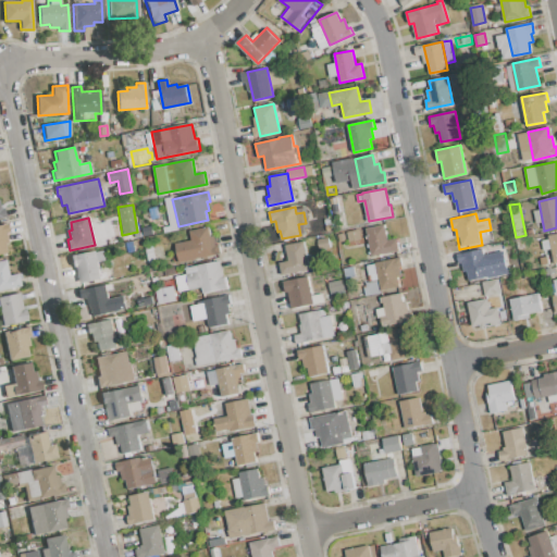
[(0,254),(0,224),(8,223),(10,233),(5,234),(9,244),(4,244),(7,252),(0,254)]
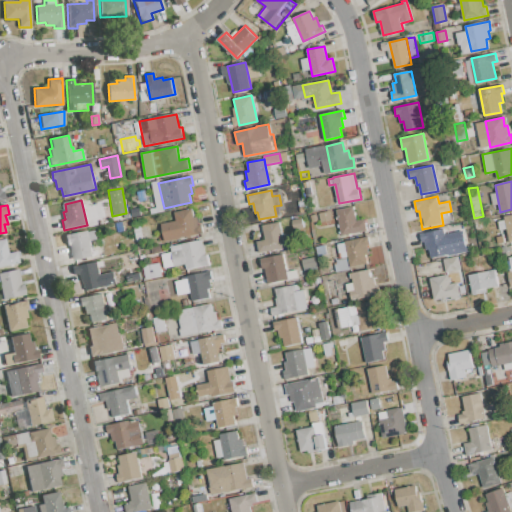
[(336,209),(353,206),(356,220),(364,218),(367,231),(342,236),(336,209)]
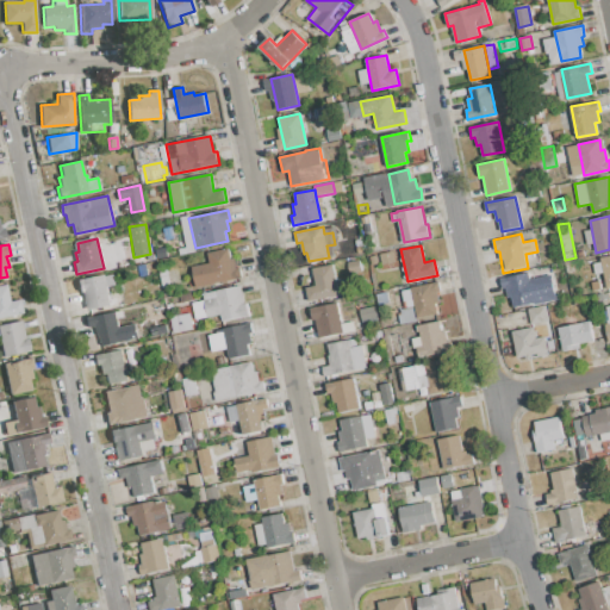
[(192,267),(210,263),(207,254),(228,249),(230,259),(234,257),(238,278),(197,286),(192,267)]
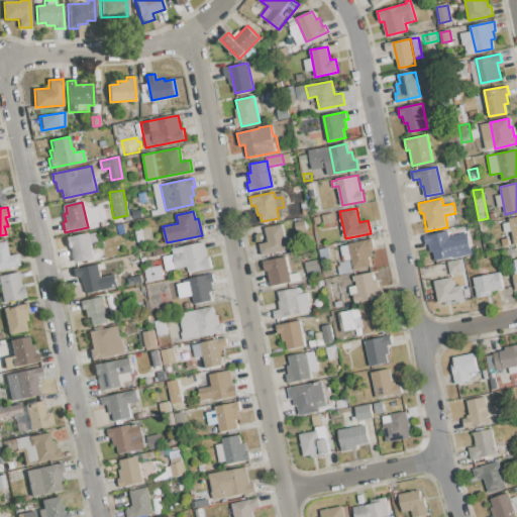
[(321,215),(332,212),(335,222),(324,225),(321,215)]
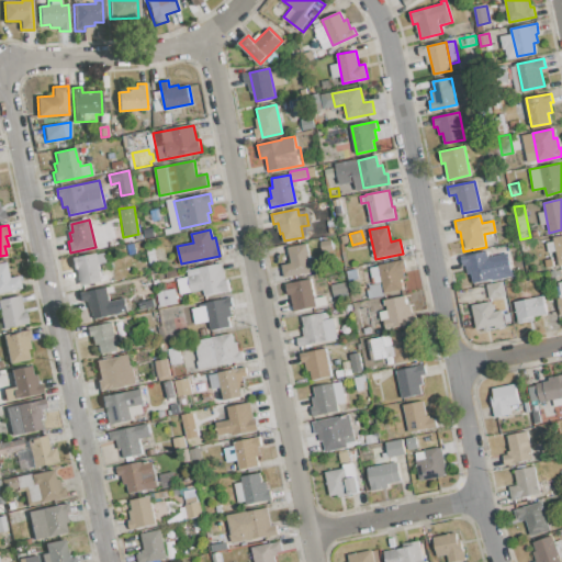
[(561,263),(561,234),(551,237),(558,266),(561,263)]
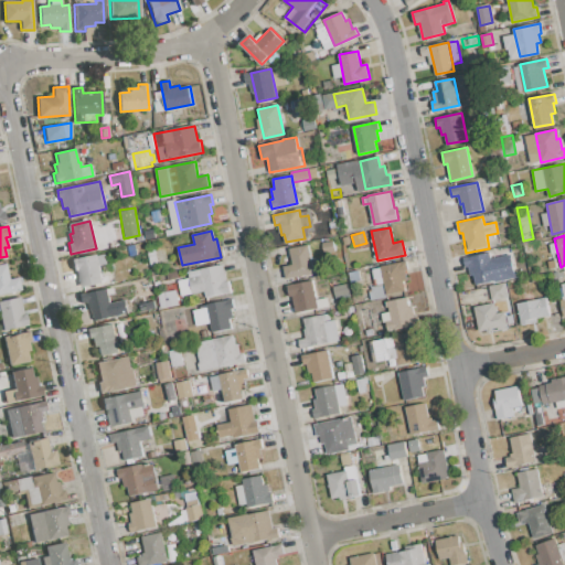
[(322,243),(333,241),(334,251),(323,253),(322,243)]
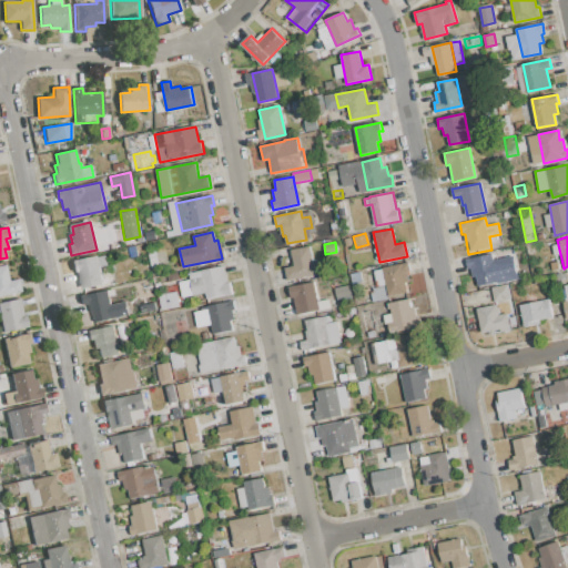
[(291,250),(310,246),(315,274),(287,280),(284,267),(294,265),(291,250)]
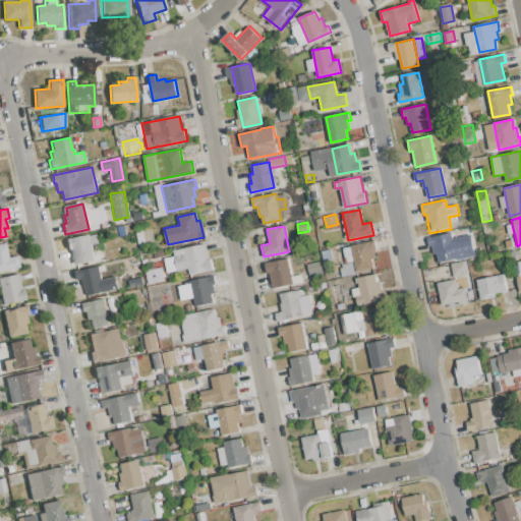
[(427,238),(452,233),(453,239),(462,237),(464,248),(455,249),(457,258),(439,262),(437,253),(433,254),(431,245),(428,245),(427,238)]
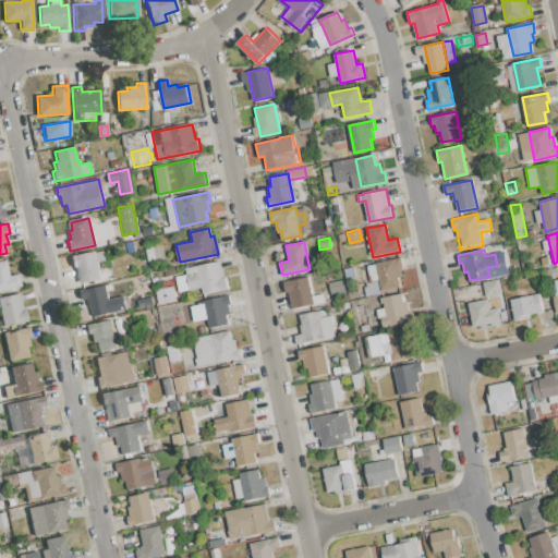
[(70,256),(95,251),(101,280),(79,284),(75,267),(73,267),(70,256)]
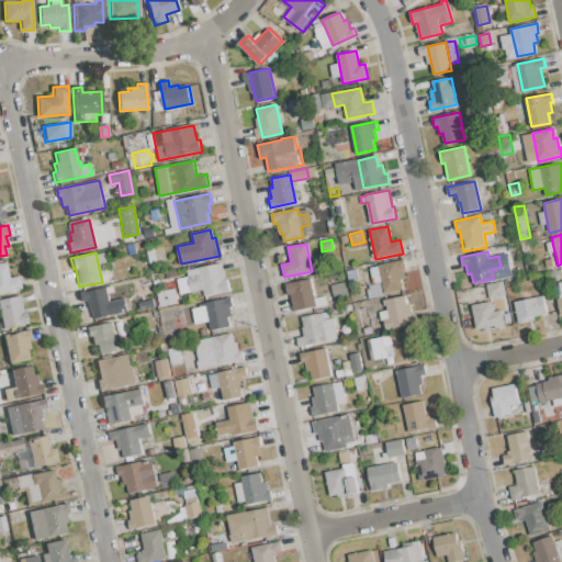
[(544,259),(552,258),(553,266),(546,267),(544,259)]
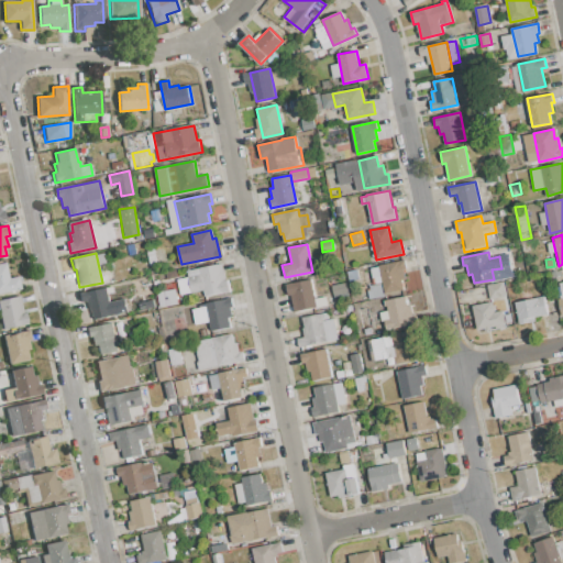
[(379,265),(406,260),(408,269),(404,271),(406,279),(403,279),(405,290),(386,294),(379,265)]
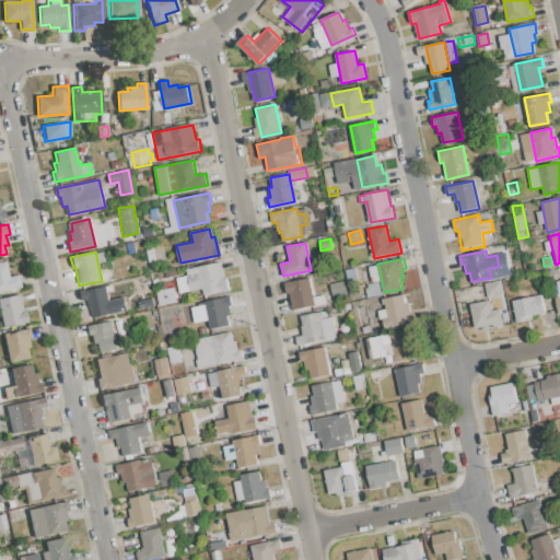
[(187,269),(221,261),(224,278),(226,278),(229,289),(205,294),(203,289),(179,294),(176,278),(188,275),(187,269)]
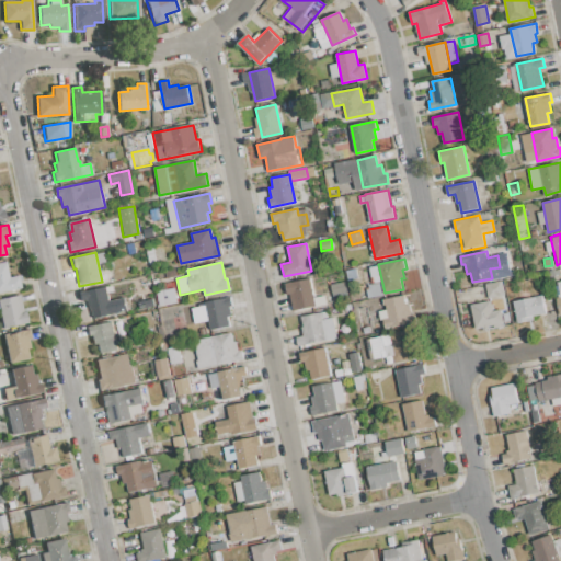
[(0,293),(0,263),(6,263),(9,277),(19,275),(21,288),(0,293)]
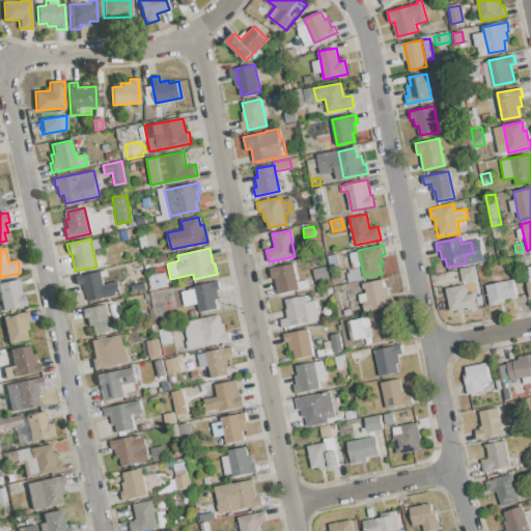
[(327,256),(336,254),(338,263),(329,266),(327,256)]
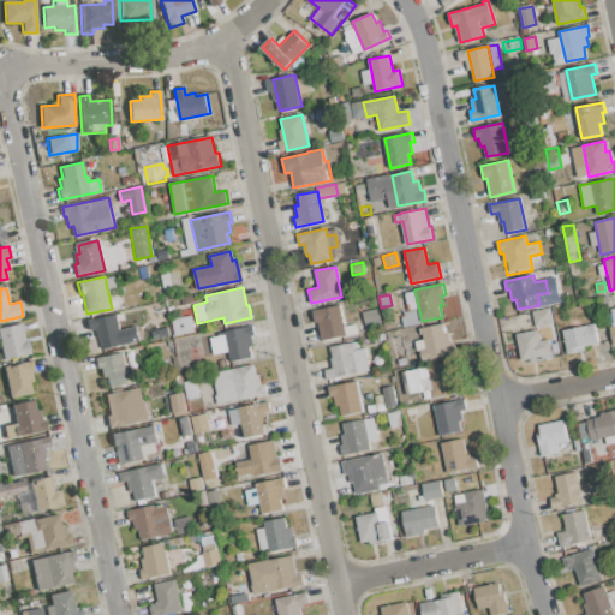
[(312,310),(340,304),(344,326),(356,323),(358,333),(322,340),(318,322),(315,322),(312,310)]
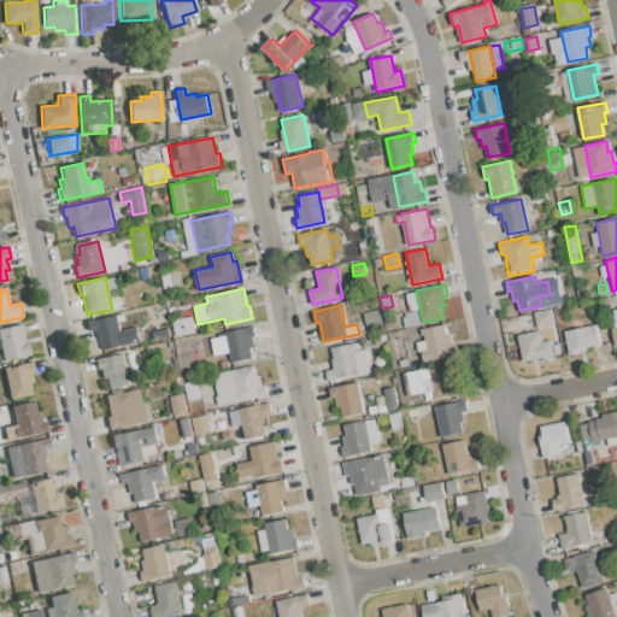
[(536,328),(554,324),(551,307),(533,312),(536,328)]
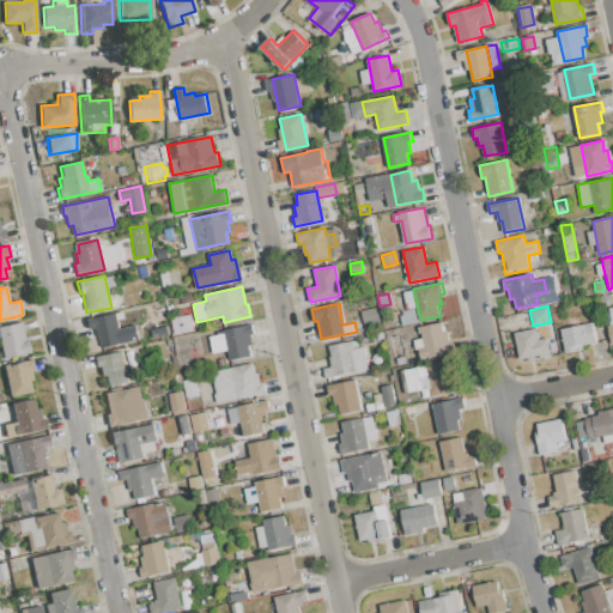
[(360,310),(376,308),(378,319),(363,321),(360,310)]
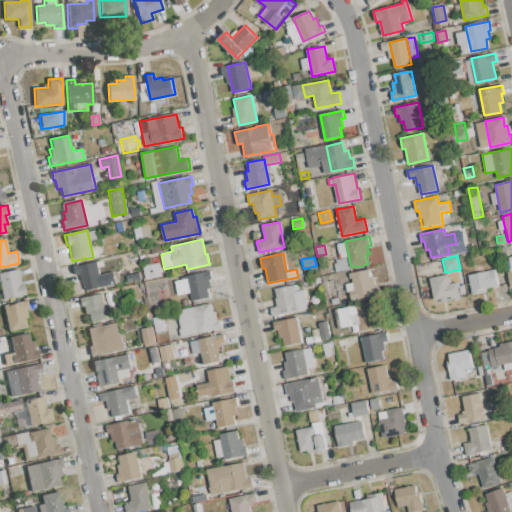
[(338,260),(347,258),(350,270),(341,272),(338,260)]
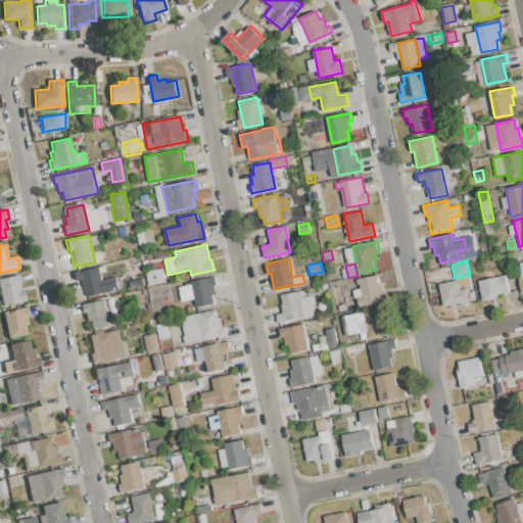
[(81,271),(99,267),(102,280),(115,277),(119,290),(87,297),(81,271)]
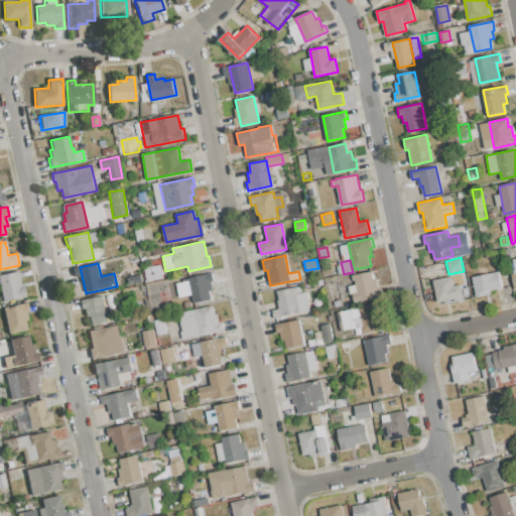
[(144,268),(160,265),(163,278),(147,282),(144,268)]
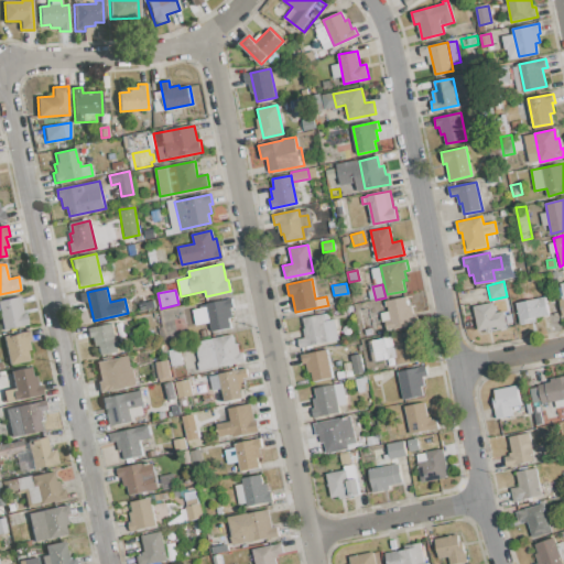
[(384,300),(407,295),(409,306),(412,305),(414,315),(416,314),(419,324),(387,329),(384,321),(381,322),(380,314),(390,312),(389,305),(386,306),(384,300)]
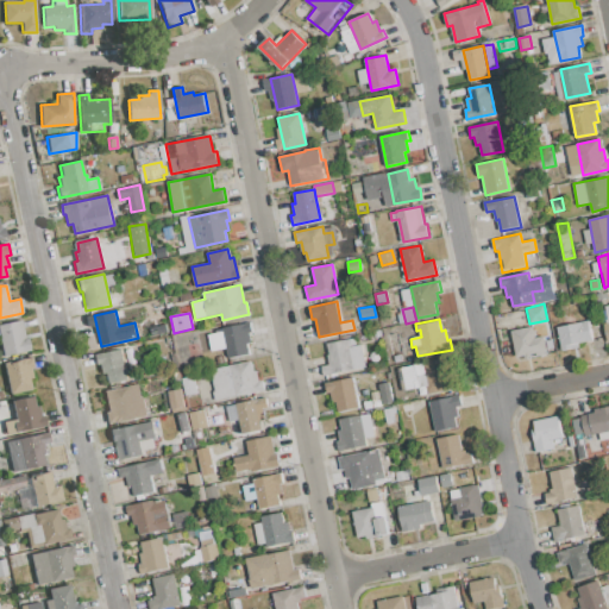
[(0,338),(0,325),(22,320),(25,338),(27,338),(31,351),(4,357),(0,338)]
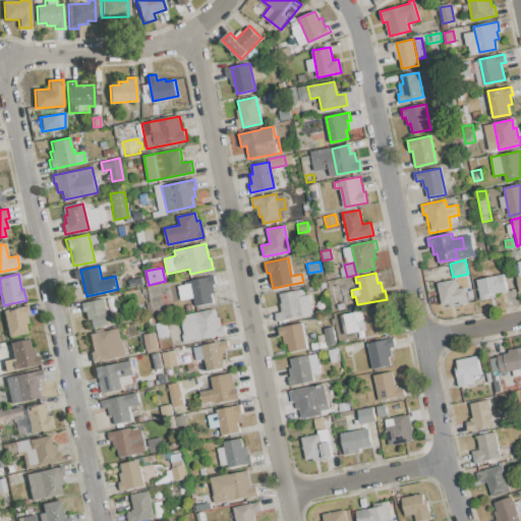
[(477,280),(504,275),(507,290),(496,293),(496,296),(480,299),(477,280)]
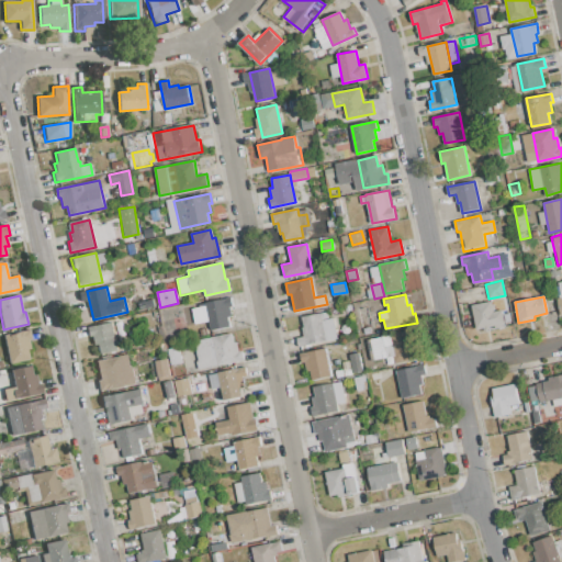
[(193,310),(200,307),(199,304),(231,298),(233,306),(231,307),(232,316),(227,317),(229,326),(212,330),(210,321),(195,324),(193,310)]
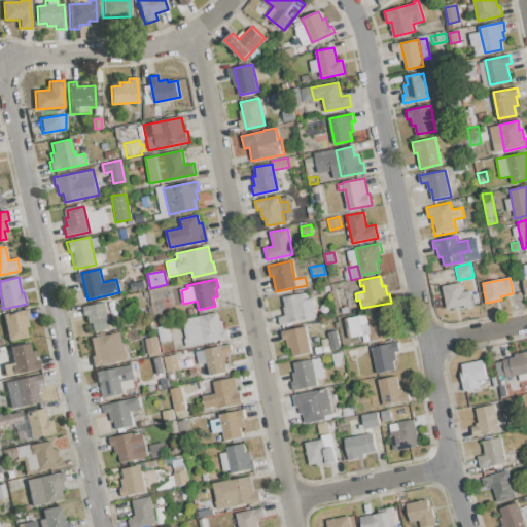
[(135,282),(143,280),(145,287),(137,289),(135,282)]
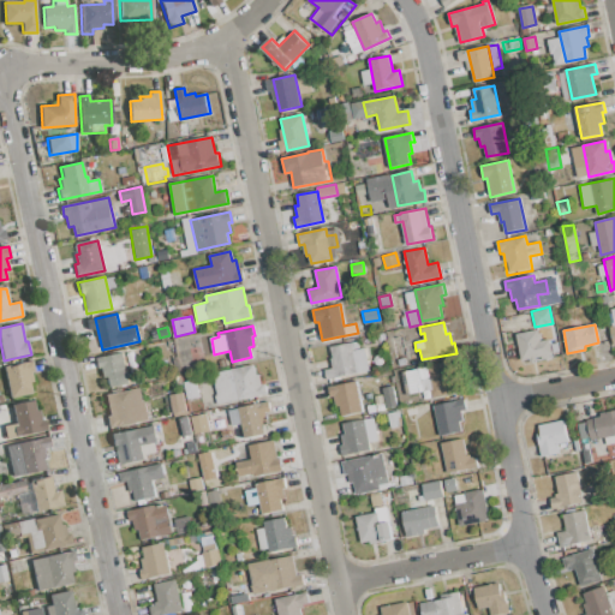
[(517,334),(537,330),(539,341),(549,340),(553,357),(529,362),(529,359),(521,360),(517,334)]
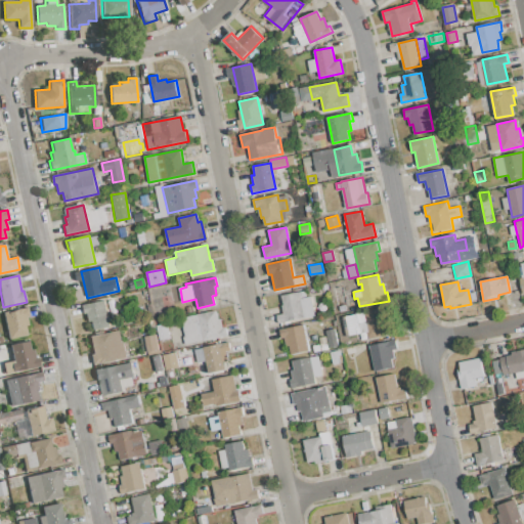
[(281,296),(305,291),(306,297),(312,296),(316,315),(278,322),(276,314),(282,313),(280,306),(284,306),(281,296)]
